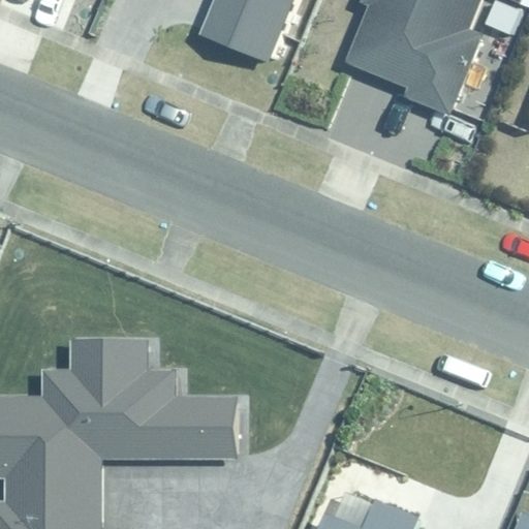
[(213,0),(199,34),(268,63),(294,0),(213,0)]
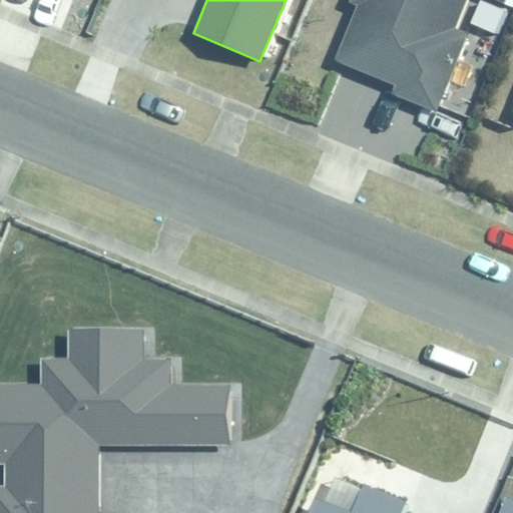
[(395,92),(437,109),(467,33),(455,29),(465,0),(345,0),(345,1),(356,6),(333,60),(396,86),(395,92)]
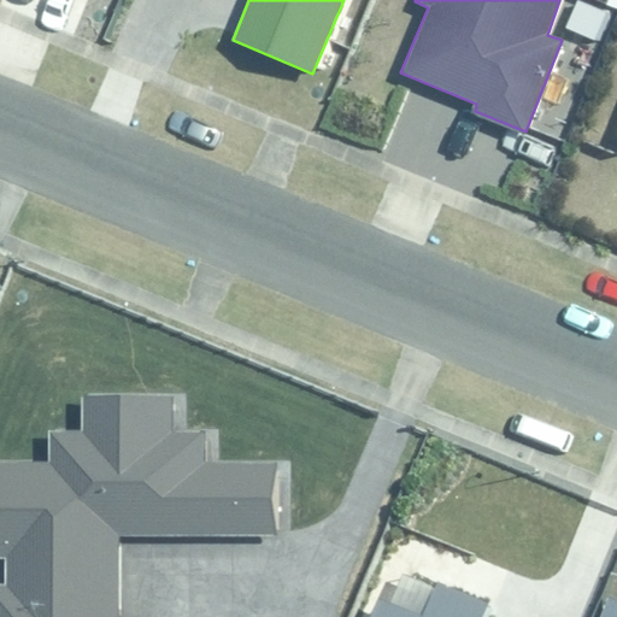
[(119,616),(121,534),(280,535),(280,463),(201,463),(201,434),(175,434),(175,399),(82,399),(82,427),(47,427),(47,463),(0,463),(0,558),(3,558),(3,582),(0,582),(0,616),(119,616)]
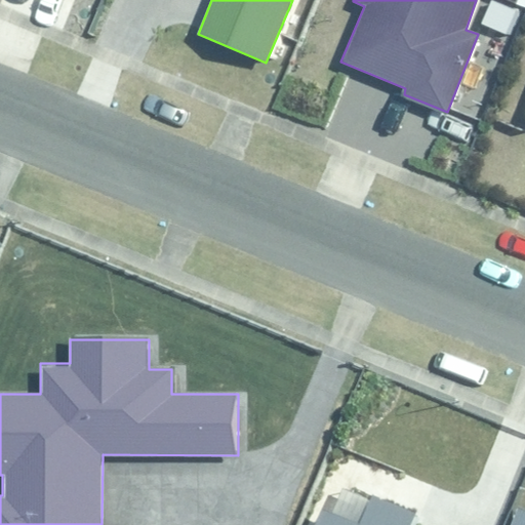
[(413,524),(419,512),(371,492),(364,510),(328,494),(315,524),(413,524)]
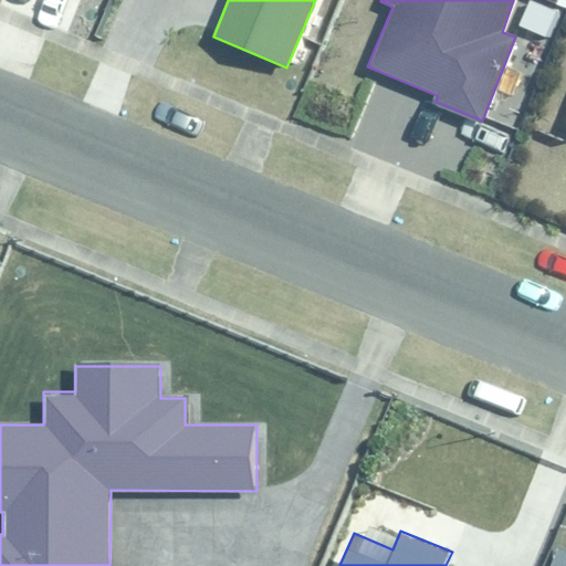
[(565,565),(565,548),(557,545),(549,565),(565,565)]
